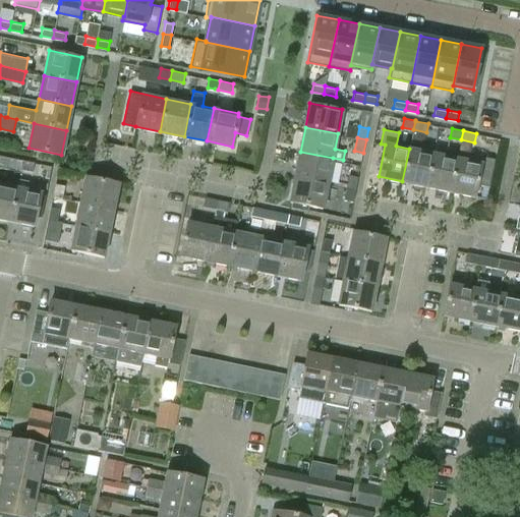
[(434,154),(409,149),(402,181),(426,186),(434,154)]
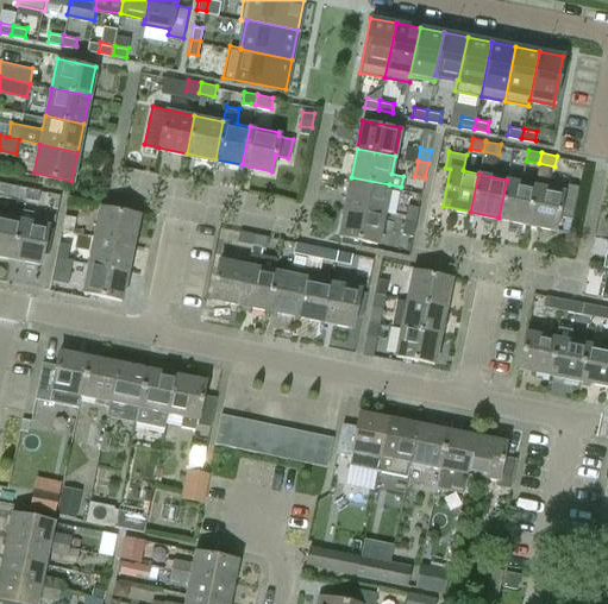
[(351,177),(345,206),(383,213),(389,184),(351,177)]
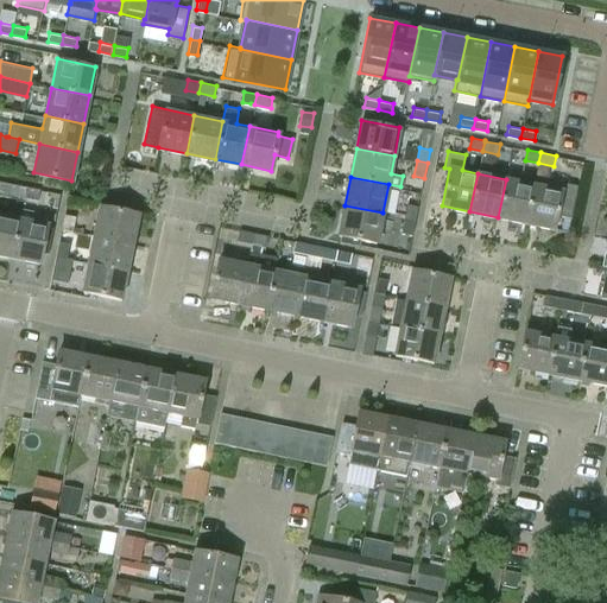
[(13,182),(0,178),(0,190),(11,192),(13,182)]
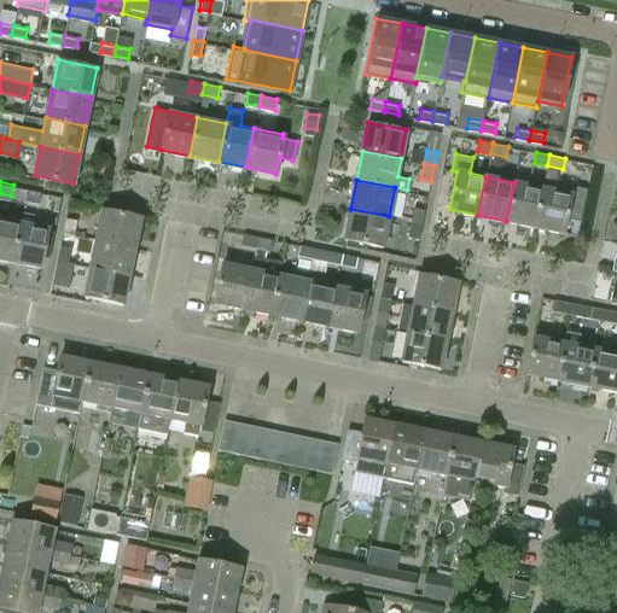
[(506,221),(535,227),(542,188),(514,182),(506,221)]
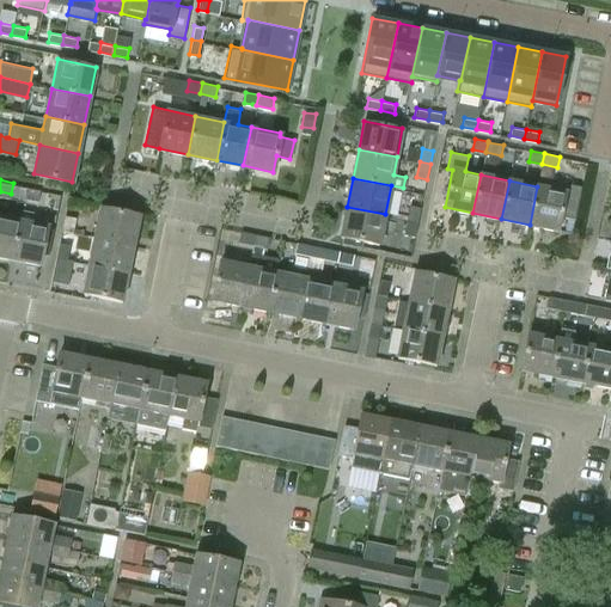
[(566,192),(537,186),(530,225),(558,231),(561,216),(575,219),(582,186),(567,183),(566,192)]
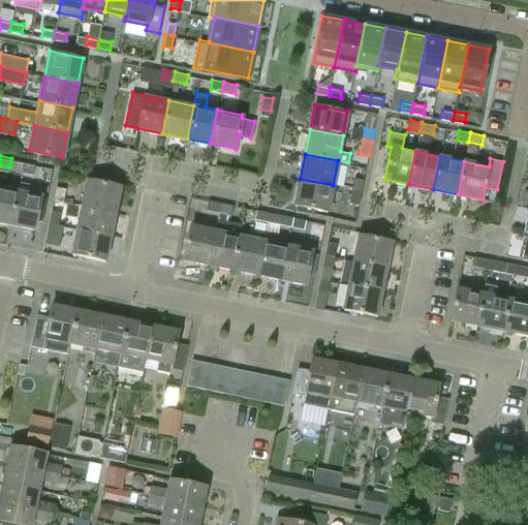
[(23,161),(22,171),(34,173),(36,163),(23,161)]
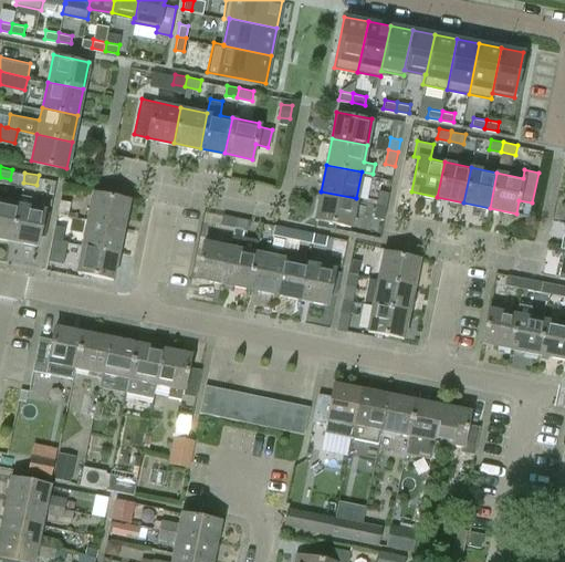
[(379,189),(377,203),(387,205),(389,191),(379,189)]
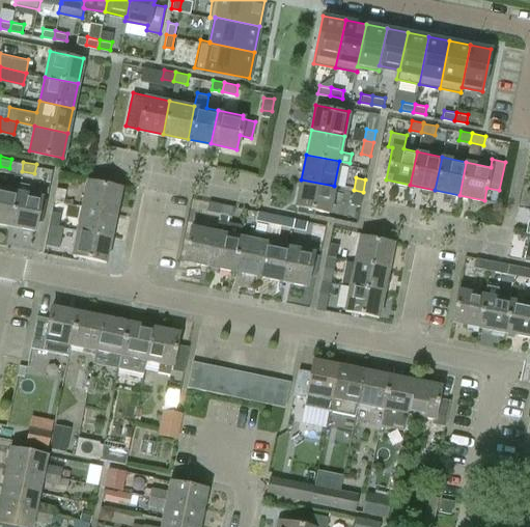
[(87,179),(82,204),(115,212),(120,186),(87,179)]
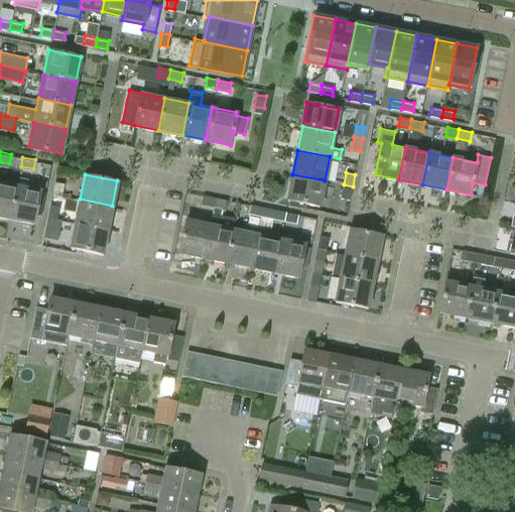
[(320,204),(325,180),(292,174),(288,198),(320,204)]
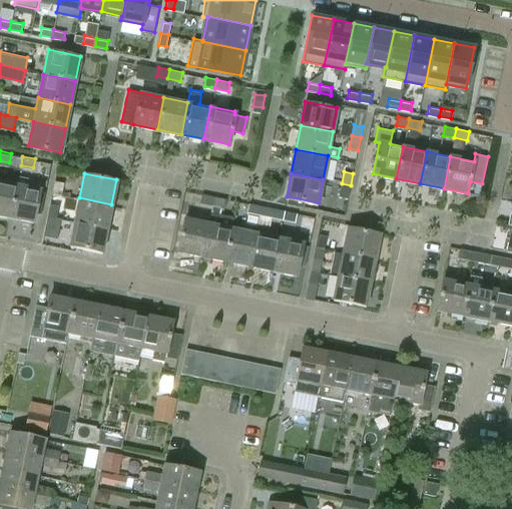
[(19,175),(17,184),(10,216),(34,221),(41,189),(26,186),(28,177),(19,175)]
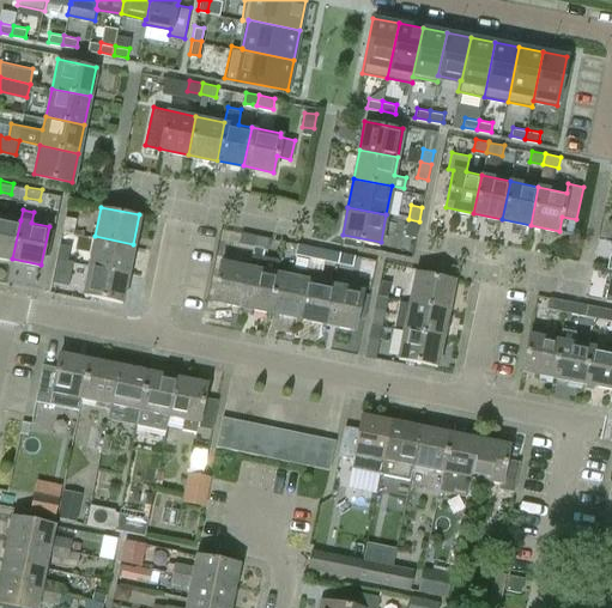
[(20,220),(0,216),(0,256),(12,259),(20,220)]
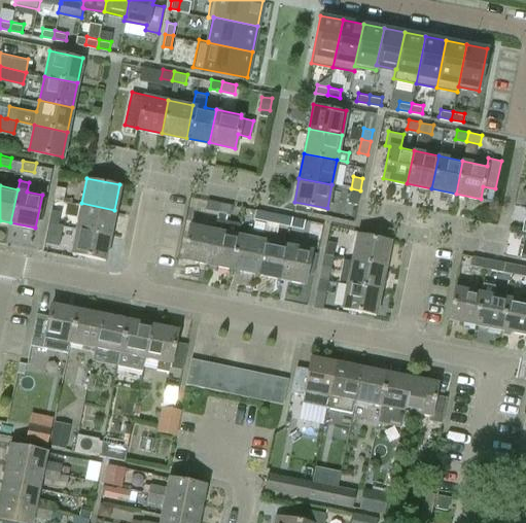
[(67,187),(57,185),(55,198),(64,200),(67,187)]
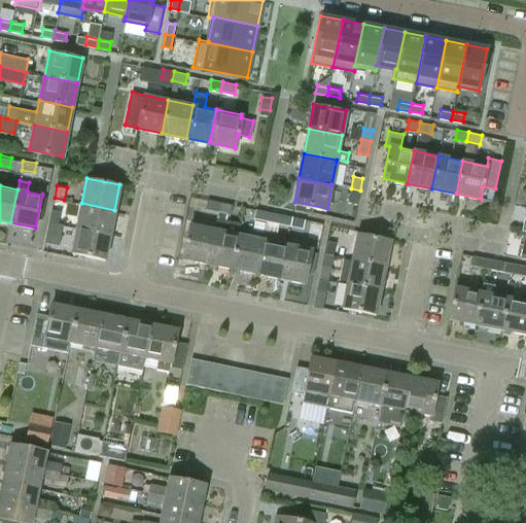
[(358,203),(360,190),(351,188),(349,201),(358,203)]
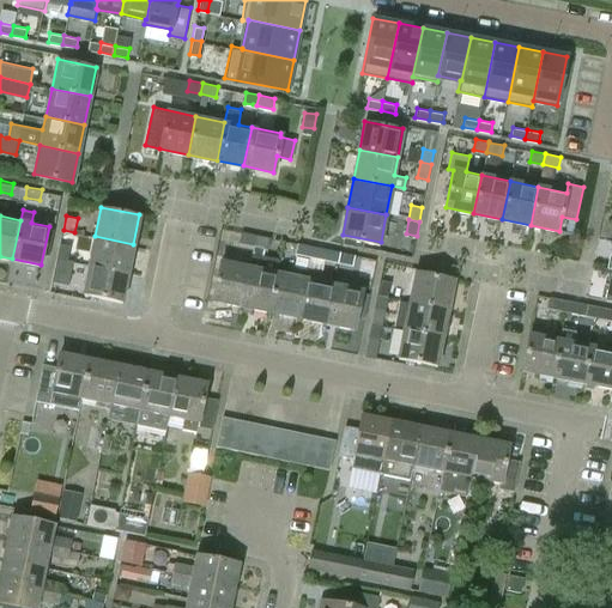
[(254,245),(256,235),(242,231),(240,242),(254,245)]
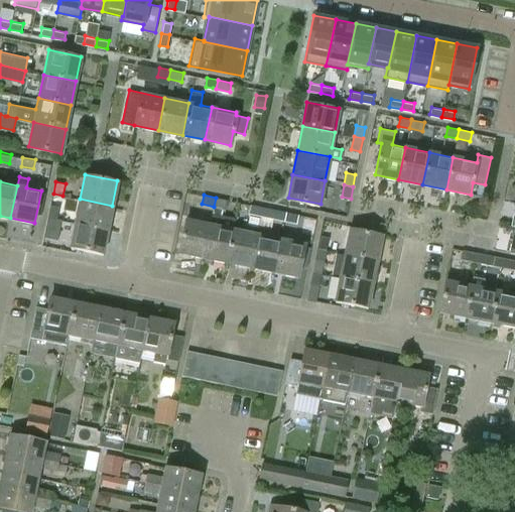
[(216,198),(214,207),(222,208),(226,209),(228,200),(216,198)]
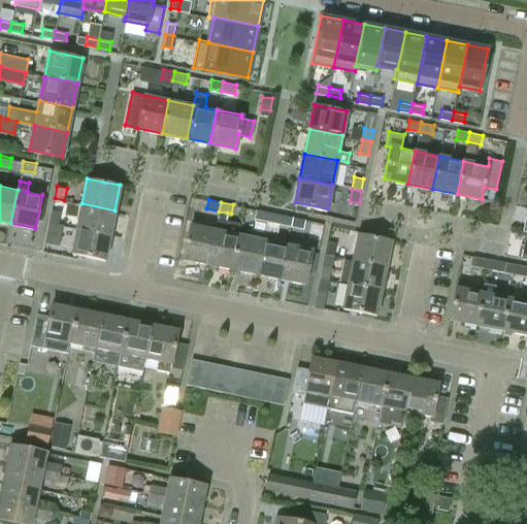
[(81,203),(77,227),(109,234),(114,210),(81,203)]
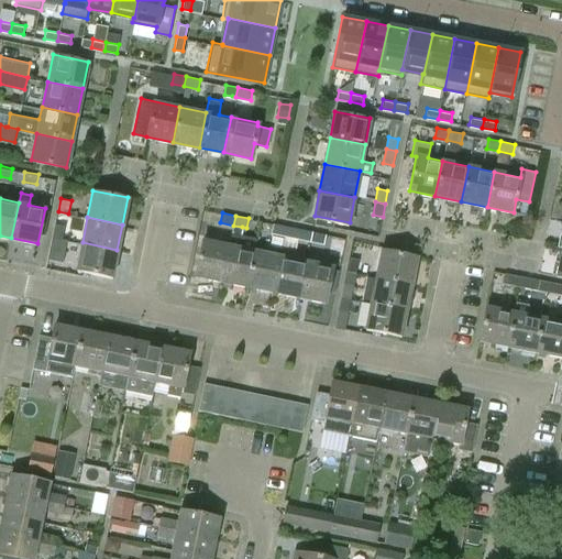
[(66,226),(55,223),(53,237),(63,239),(66,226)]
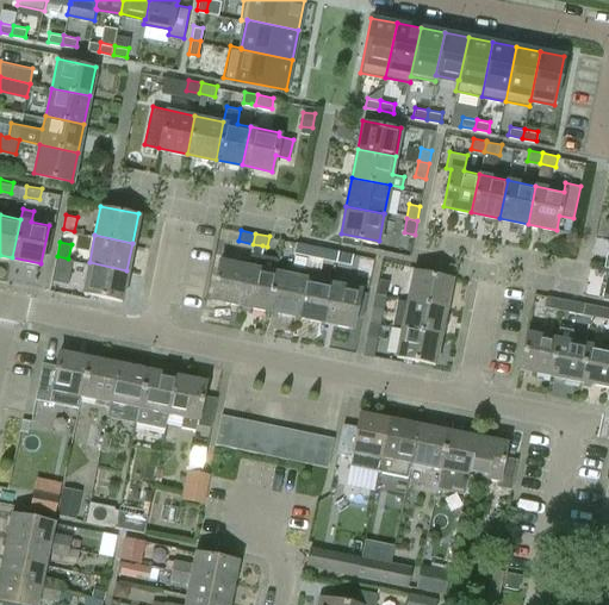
[(311,244),(297,242),(294,251),(309,255),(311,244)]
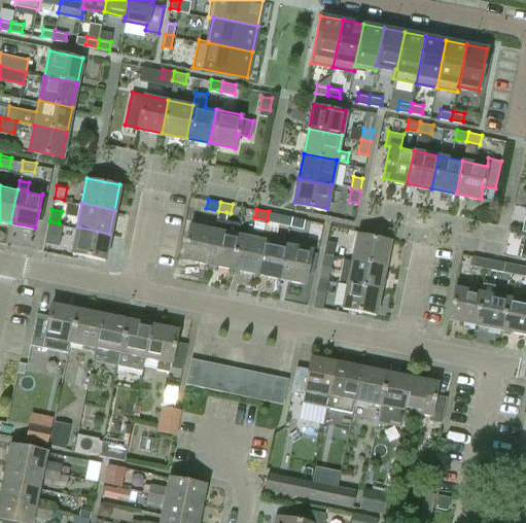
[(217,217),(214,230),(209,256),(208,263),(232,268),(239,235),(241,222),(225,218),(226,212),(218,211),(217,217)]
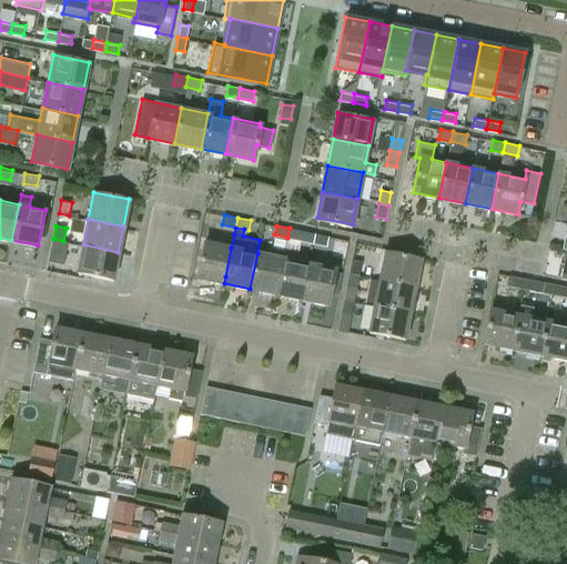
[(290,228),(287,238),(301,240),(303,231),(290,228)]
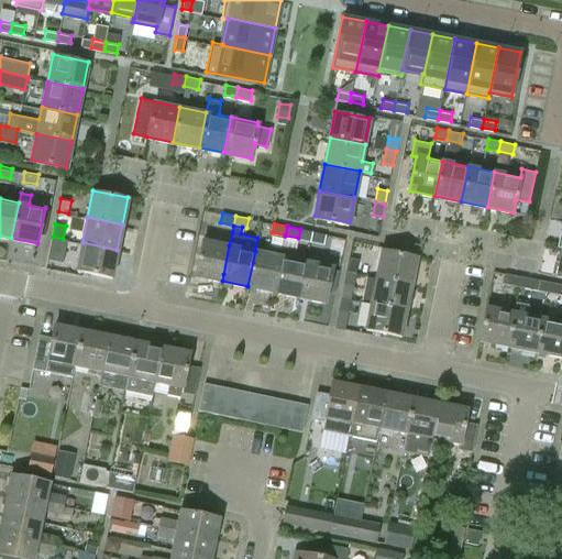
[(327,234),(312,231),(310,240),(324,243),(327,234)]
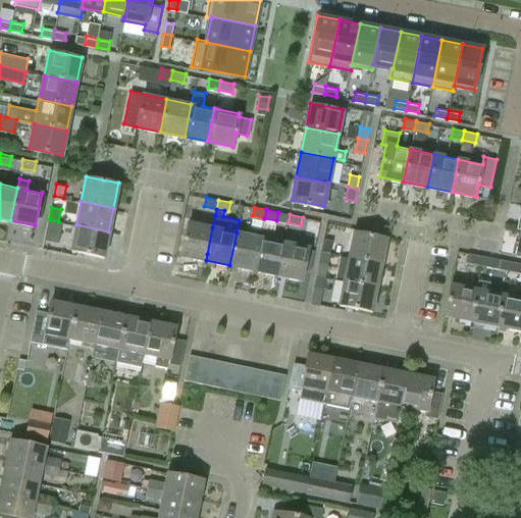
[(58,242),(62,222),(58,221),(49,219),(45,240),(58,242)]
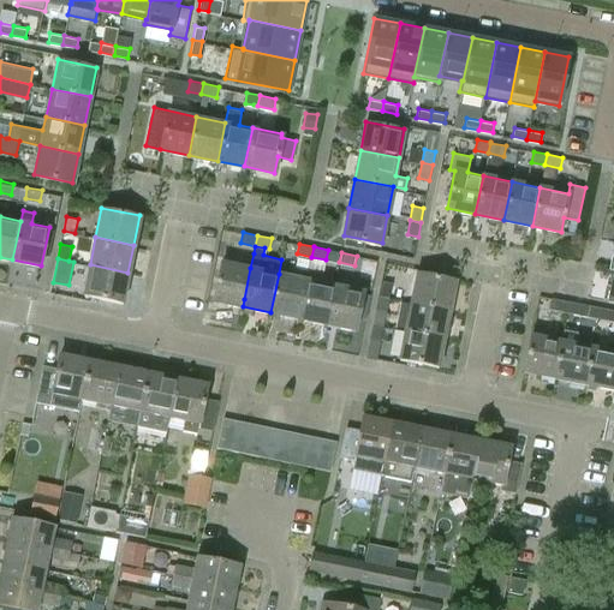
[(243,306),(244,299),(250,268),(221,263),(214,300),(243,306)]
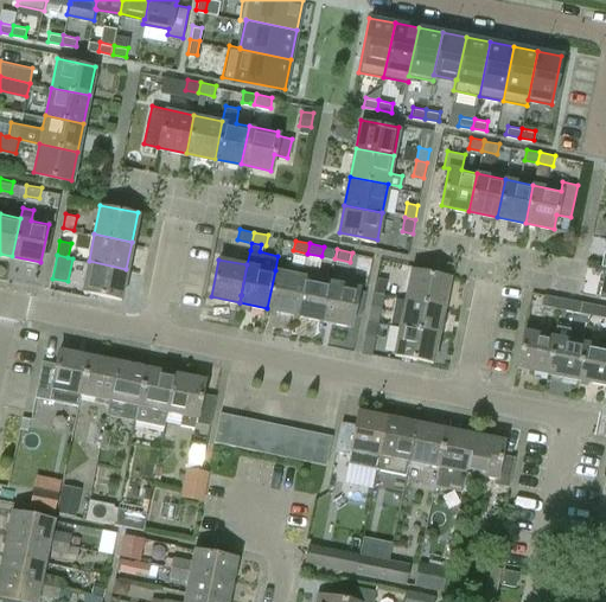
[(120,298),(126,269),(89,261),(83,290),(120,298)]
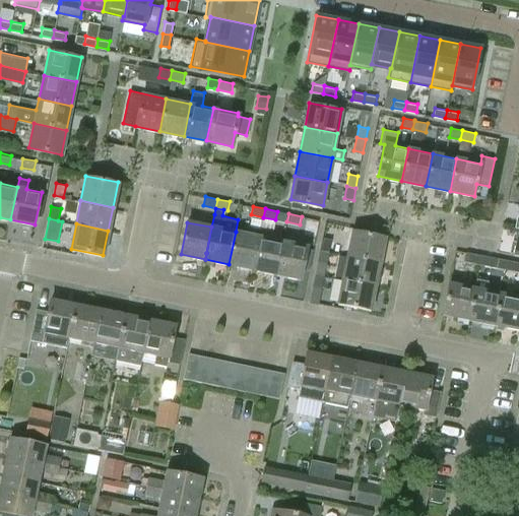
[(353,230),(347,255),(381,261),(386,236),(353,230)]
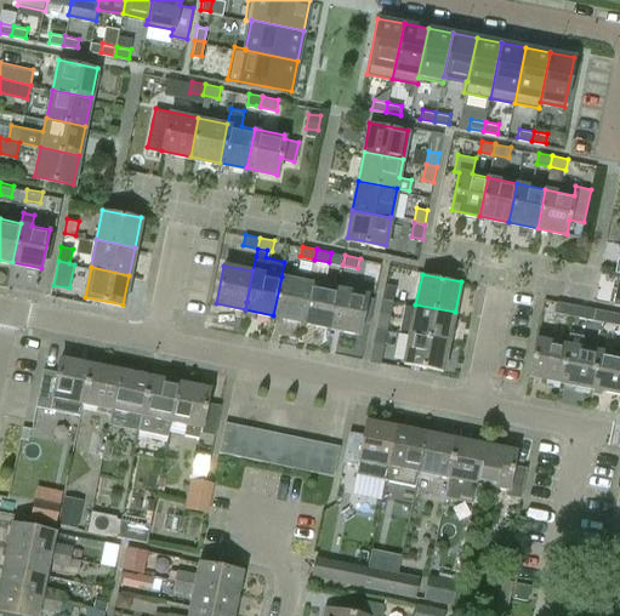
[(302,321),(310,283),(282,277),(273,315),(302,321)]
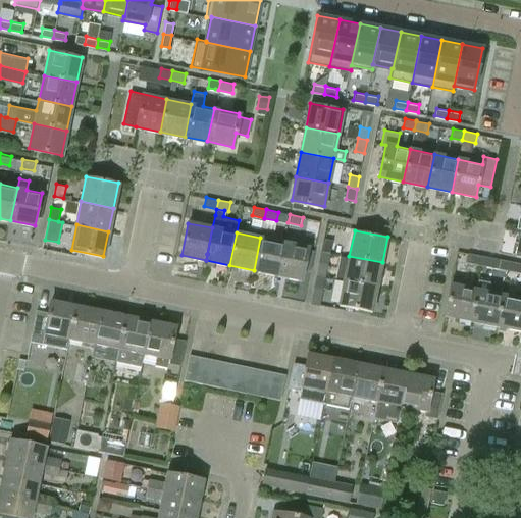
[(283,242),(260,238),(254,270),(277,274),(284,243),(283,242)]
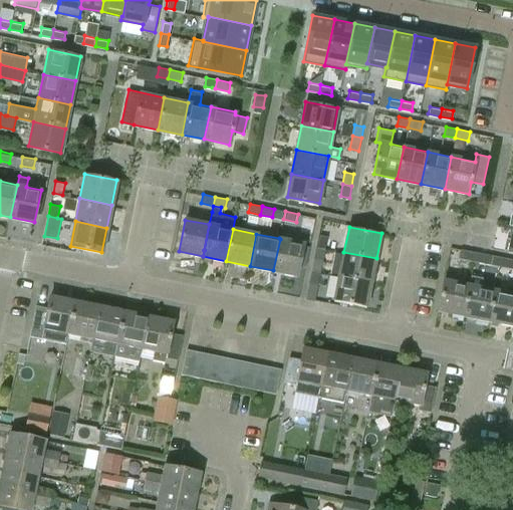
[(319,234),(316,246),(325,248),(328,236),(319,234)]
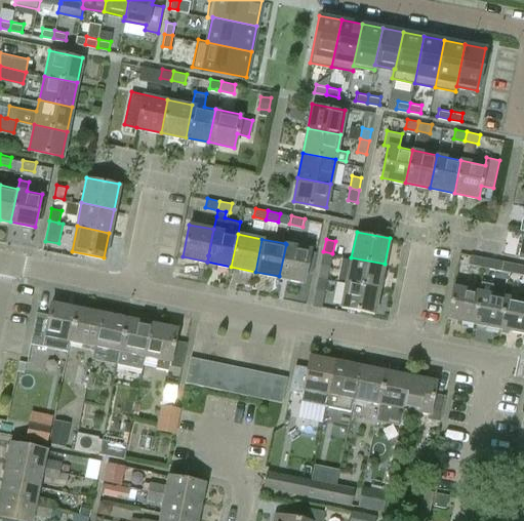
[(286,244),(279,276),(304,281),(306,269),(310,249),(310,248),(286,244)]
